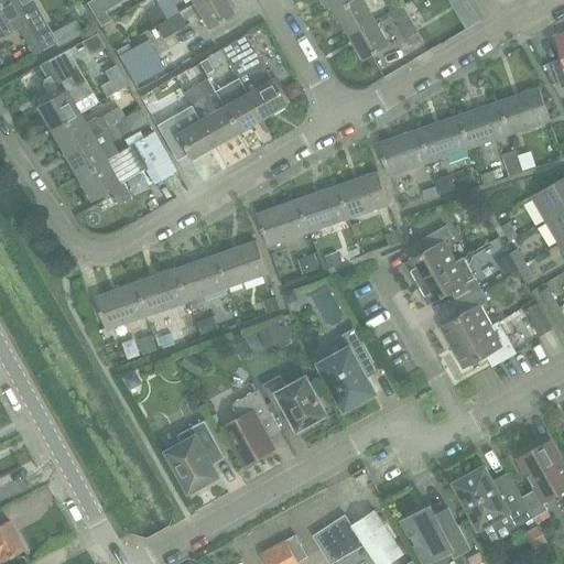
[(33,55),(56,42),(32,0),(28,0),(21,4),(18,0),(7,0),(0,3),(0,35),(17,26),(33,55)]
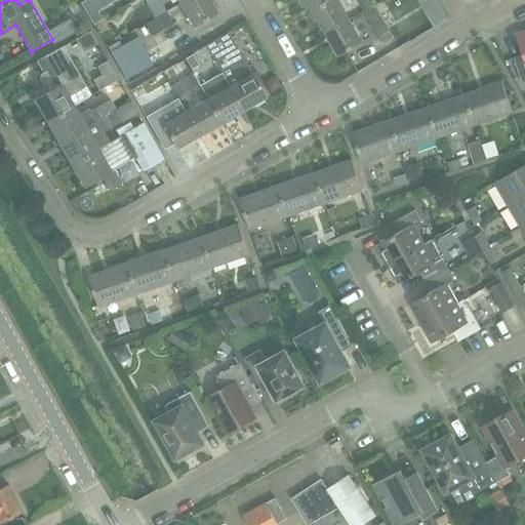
[(96,0),(84,0),(80,3),(87,16),(96,11),(102,8),(96,0)]
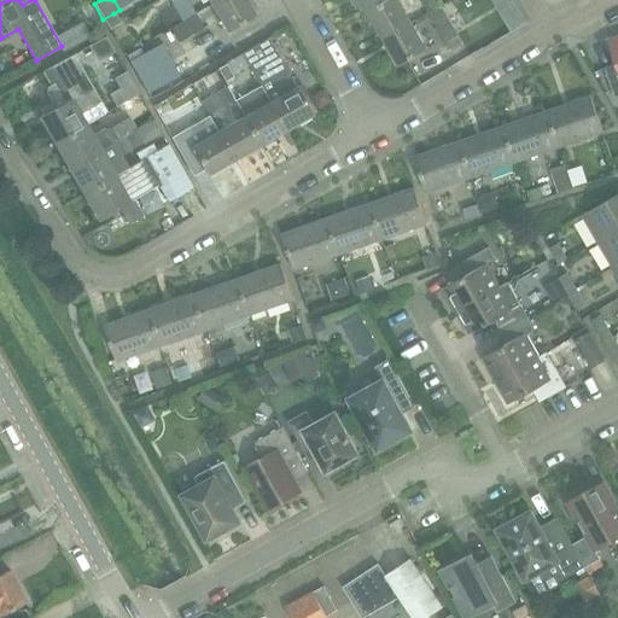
[(185,0),(170,0),(184,21),(193,15),(185,0)]
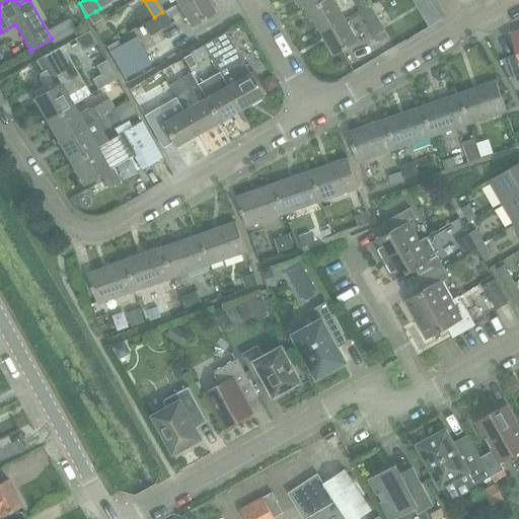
[(189,27),(196,23),(213,13),(205,0),(183,0),(176,4),(189,27)]
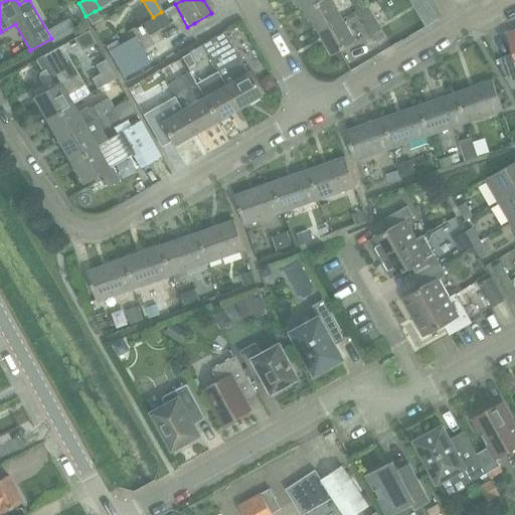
[(301,0),(307,10),(325,0),(301,0)]
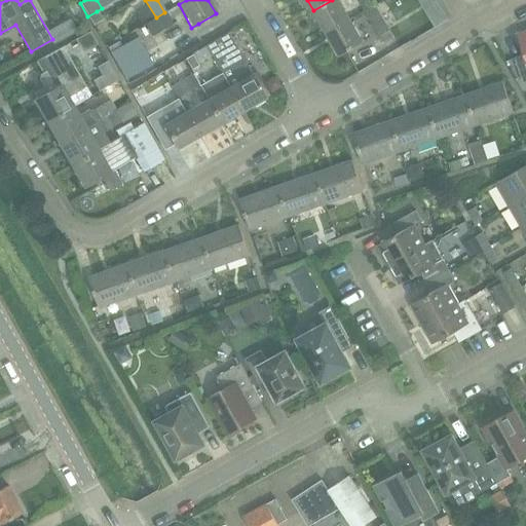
[(326,32),(349,19),(338,0),(332,0),(313,10),(326,32)]
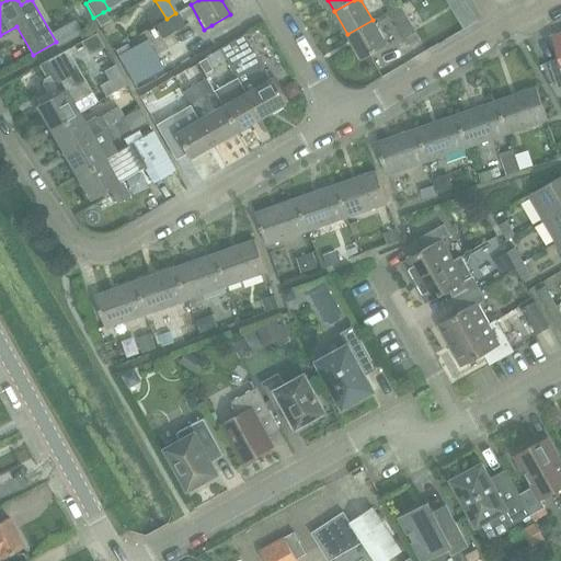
[(380,0),(388,11),(399,6),(396,0),(380,0)]
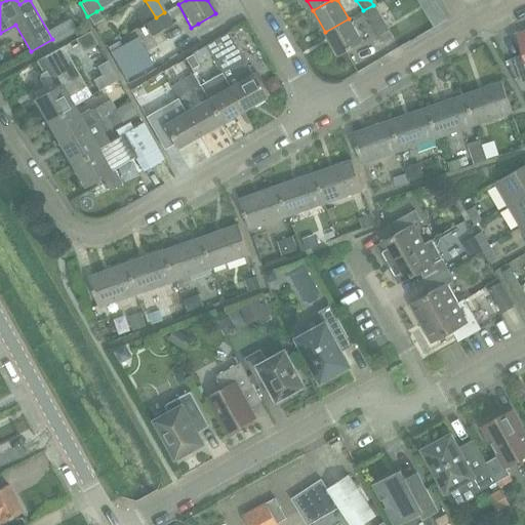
[(418,0),(423,8),(436,1),(436,0),(418,0)]
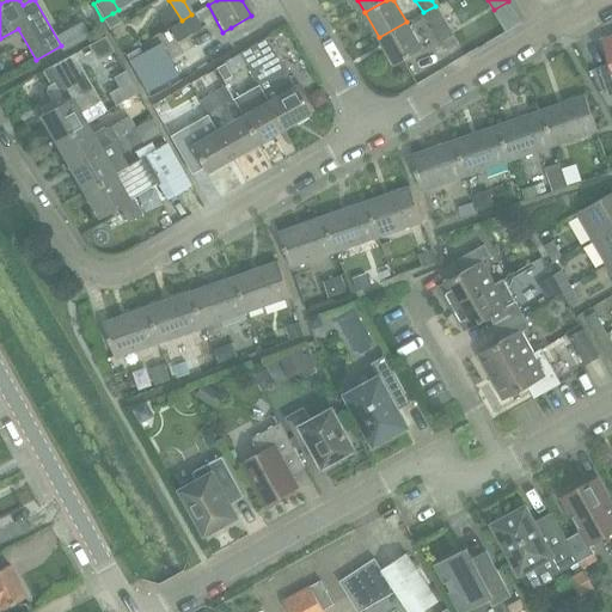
[(458,42),(445,22),(435,6),(423,12),(446,49),(458,42)]
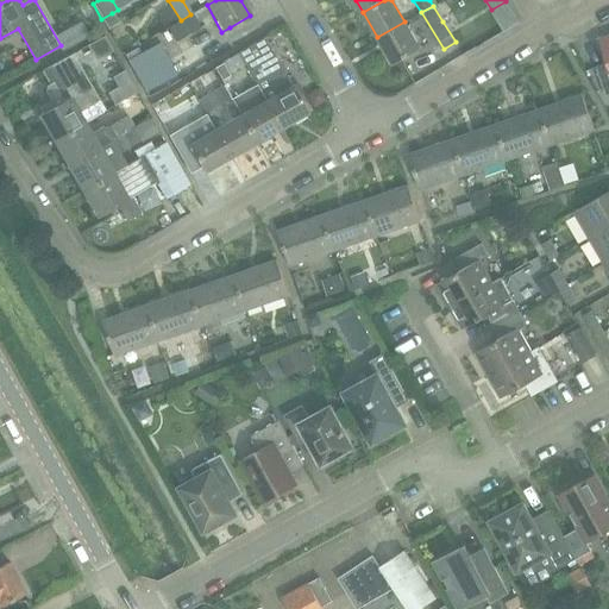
[(190,14),(181,20),(195,46),(206,41),(190,14)]
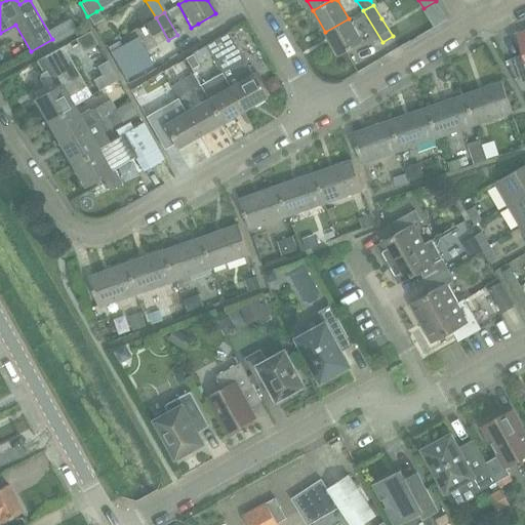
[(361,41),(352,25),(349,18),(325,32),(338,54),(361,41)]
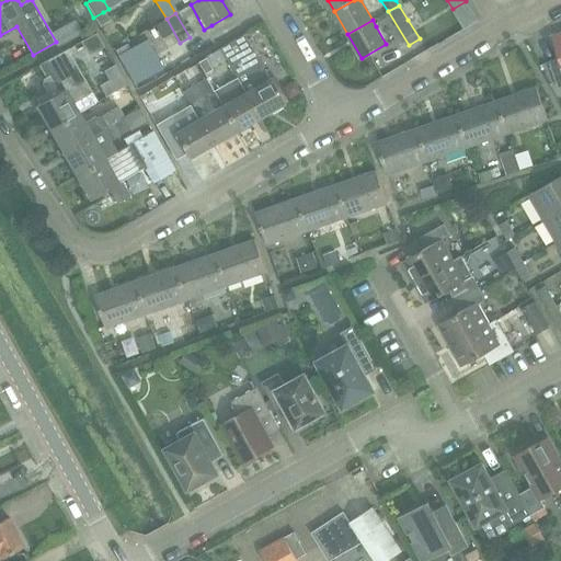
[(560,32),(552,36),(560,58),(548,61),(557,88),(560,86),(560,32)]
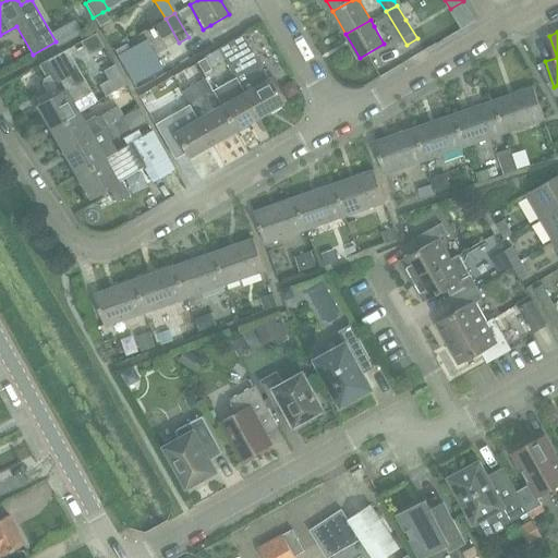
[(242,94),(255,118),(281,102),(267,79),(266,80),(241,36),(217,49),(242,94)]
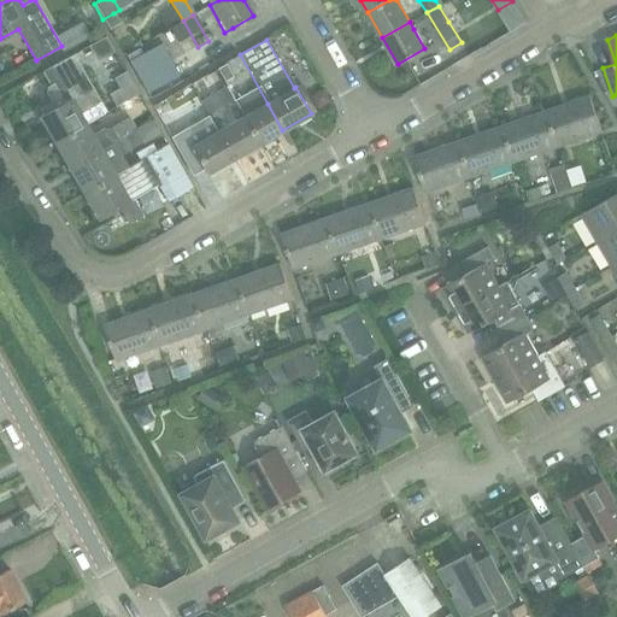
[(160,45),(129,62),(146,93),(178,76),(160,45)]
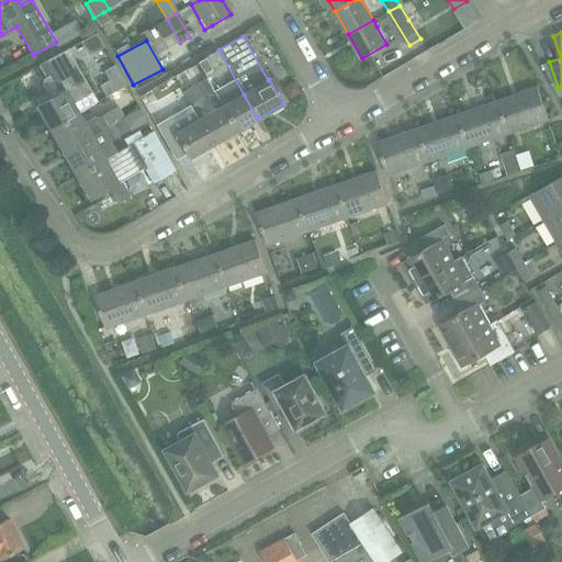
[(244,94),(218,49),(213,53),(223,70),(206,80),(213,92),(227,83),(236,99),(222,107),(235,131),(257,119),(244,94)]
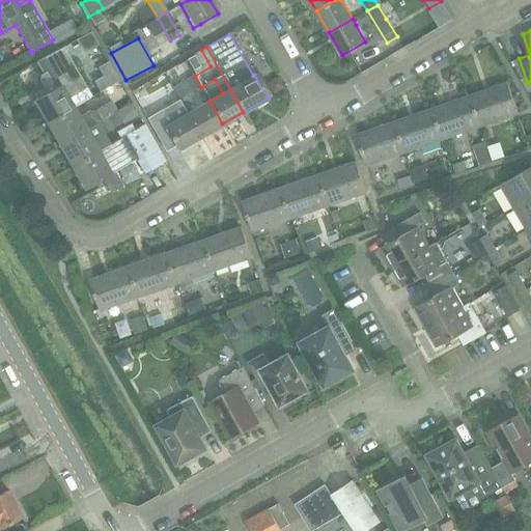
[(55,53),(37,62),(44,75),(40,77),(40,81),(45,89),(49,90),(50,93),(35,102),(49,124),(73,110),(73,109),(84,102),(80,94),(86,91),(78,75),(90,68),(83,55),(71,62),(64,48),(56,53),(55,53)]
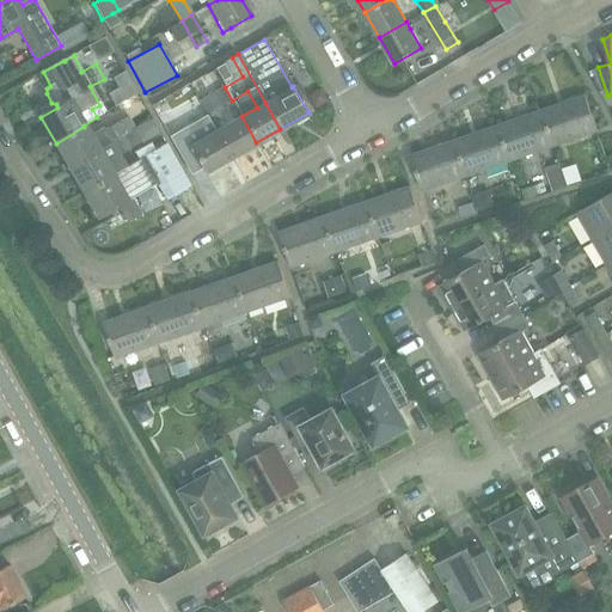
[(222,65),(214,69),(221,83),(230,78),(228,75),(222,65)]
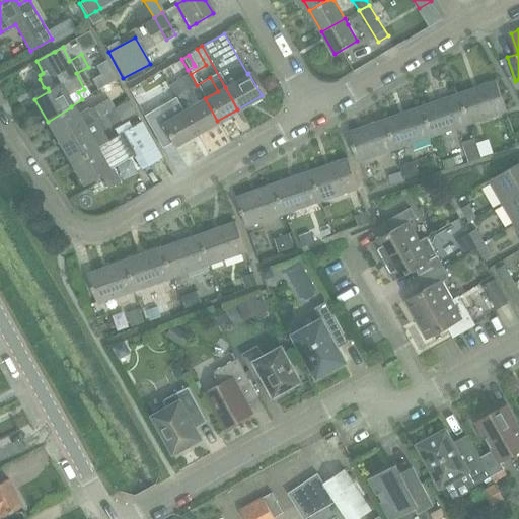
[(97,89),(117,79),(104,56),(99,58),(98,63),(103,73),(92,79),(97,89)]
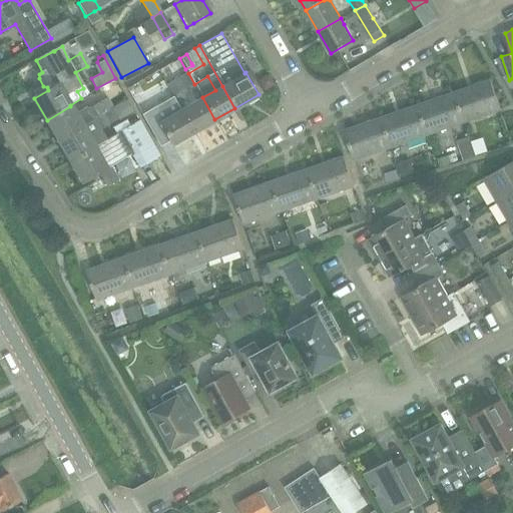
[(194,84),(188,73),(167,85),(173,96),(194,84)]
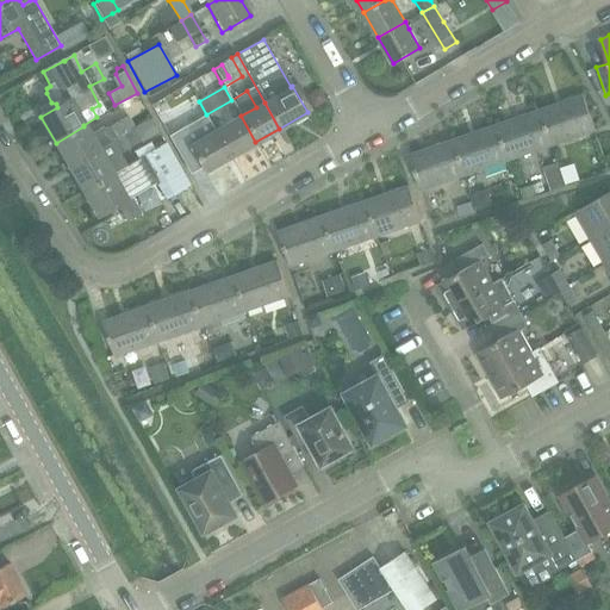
[(318,89),(306,97),(313,109),(325,101),(318,89)]
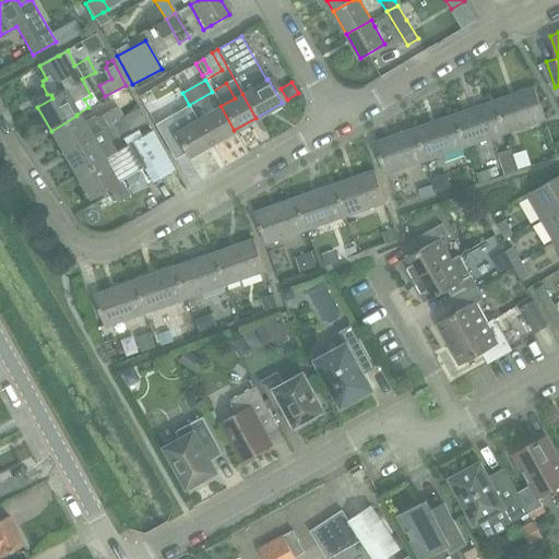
[(534,87),(494,102),(504,134),(545,120),(534,87)]
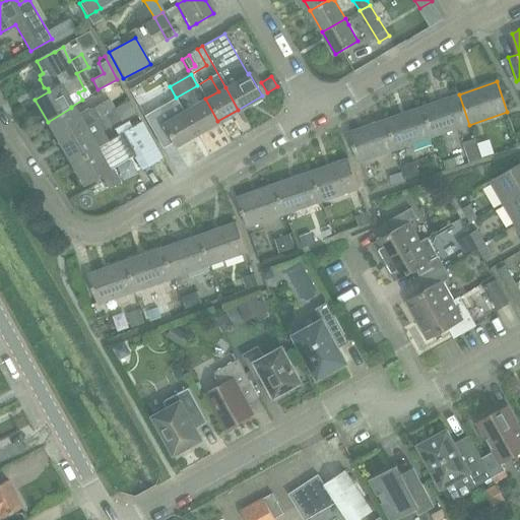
[(423,108),(433,138),(469,125),(459,94),(423,108)]
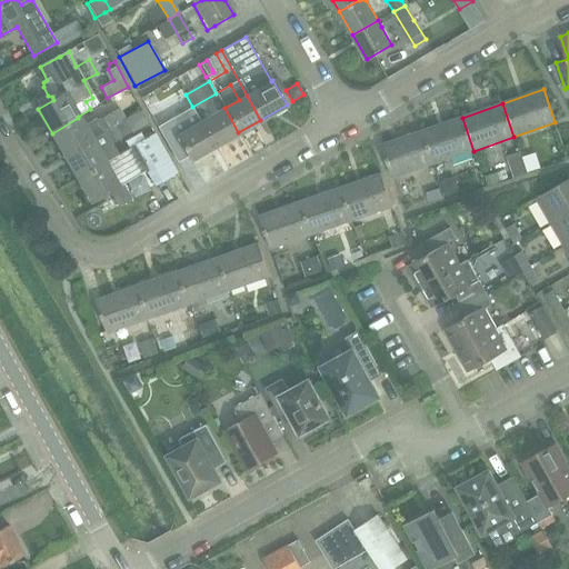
[(215,146),(238,132),(225,108),(201,121),(215,146)]
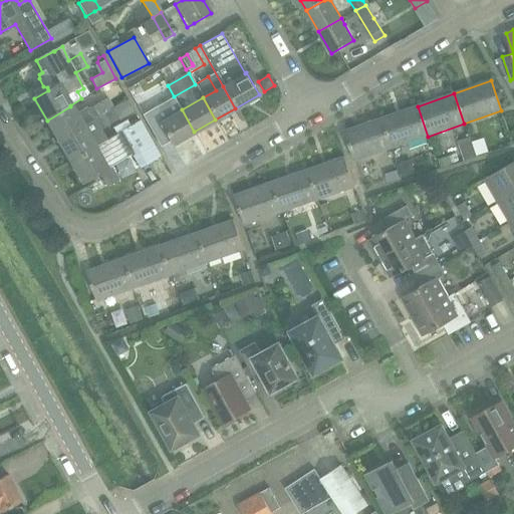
[(92,120),(104,113),(98,103),(86,110),(92,120)]
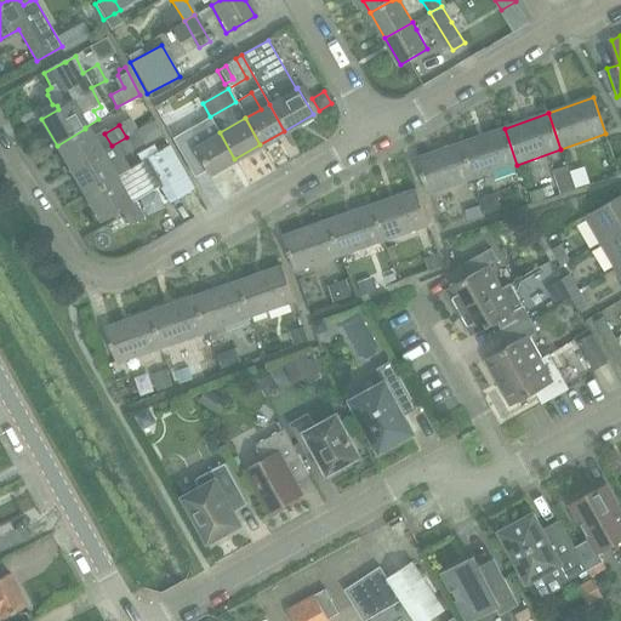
[(100,153),(70,170),(85,195),(130,170),(129,169),(123,157),(152,141),(143,127),(126,137),(112,146),(100,153)]
